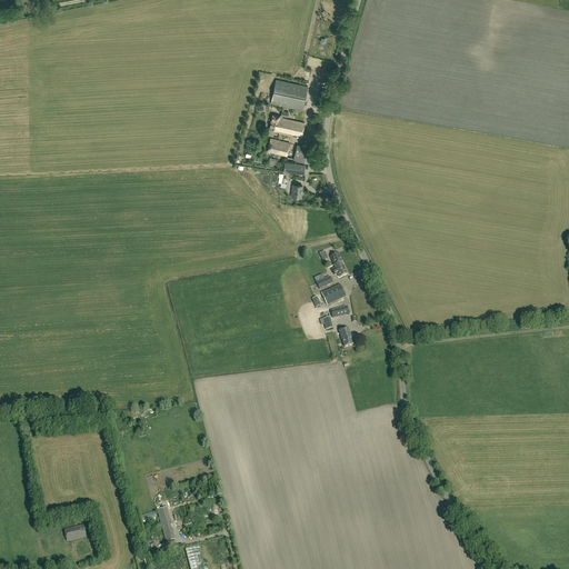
[(271,103),(283,106),(285,107),(303,111),(308,87),(276,80),(271,103)]
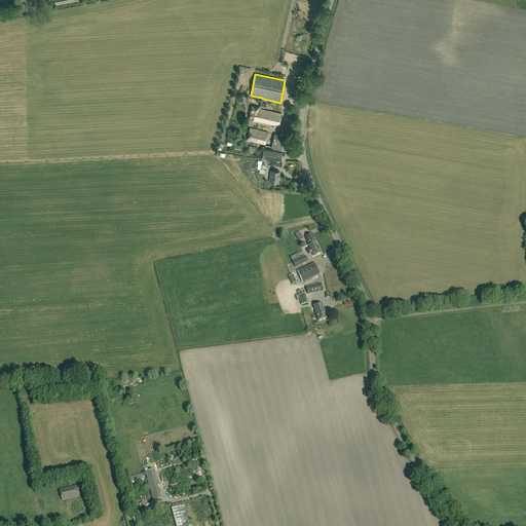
[(282,114),(261,109),(261,108),(259,108),(252,106),(249,120),(256,121),(256,120),(279,125),(282,114)]
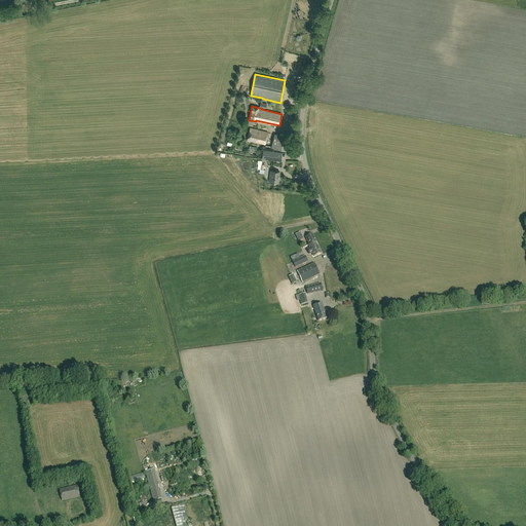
[(247,141),(265,145),(268,133),(250,128),(247,141)]
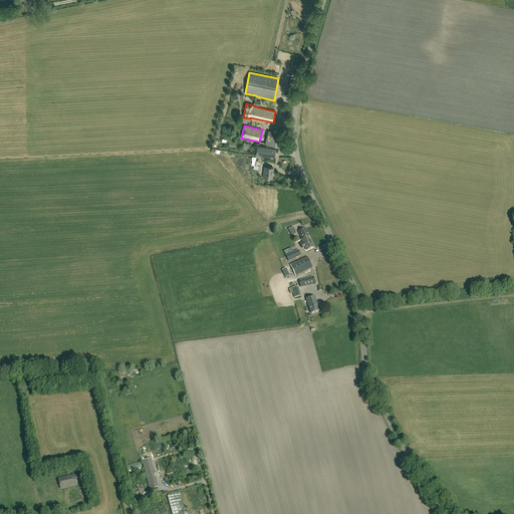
[(265,145),(275,148),(278,134),(268,131),(265,145)]
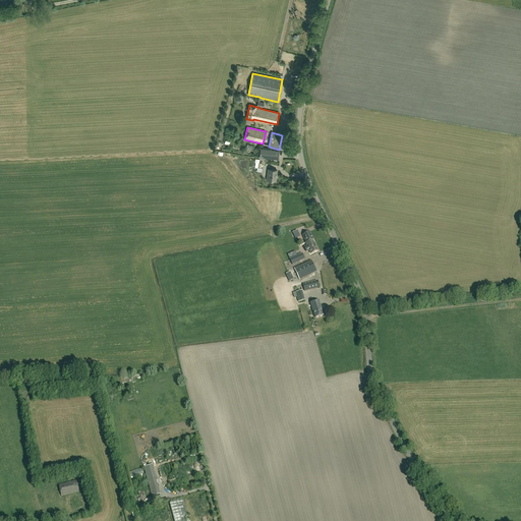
[(261,150),(259,158),(278,160),(280,152),(261,150)]
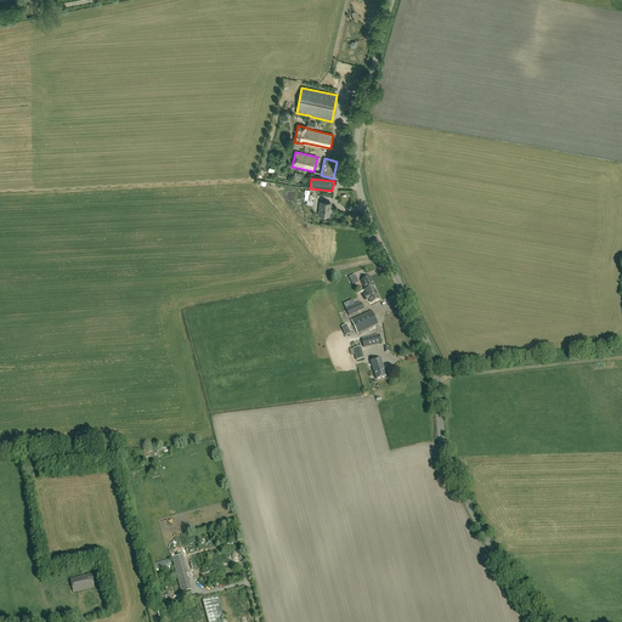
[(329,216),(331,203),(321,202),(318,215),(329,216)]
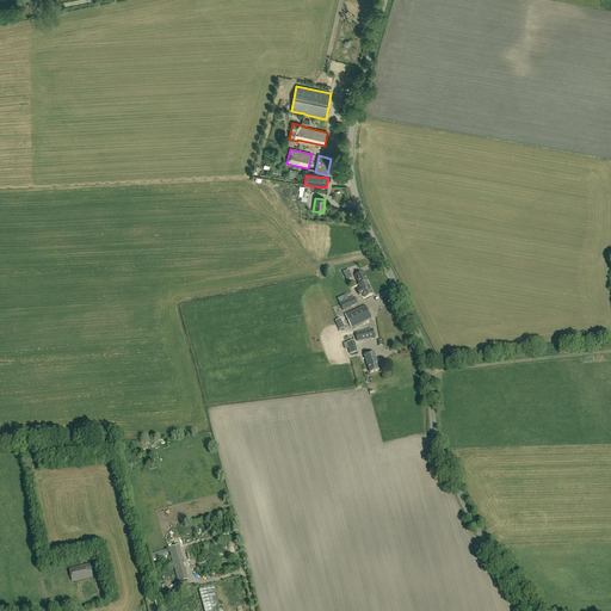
[(372,294),(366,281),(368,281),(364,272),(356,276),(359,284),(358,285),(365,298),(372,294)]
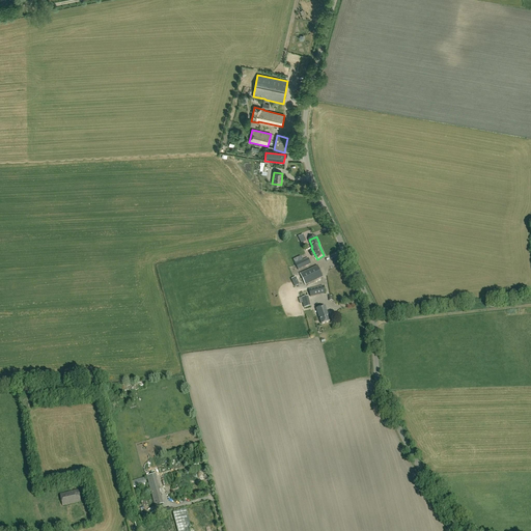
[(298,270),(311,263),(308,258),(296,264),(298,270)]
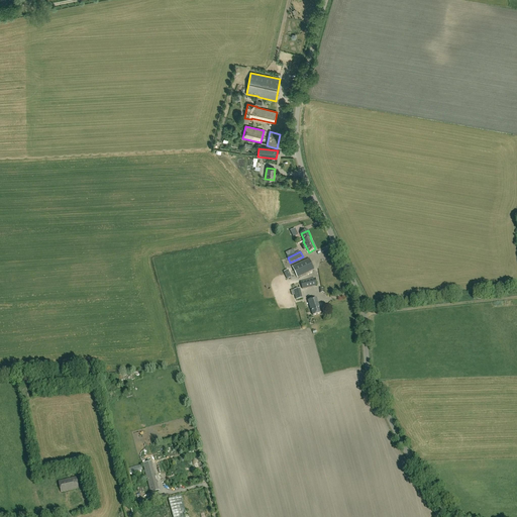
[(297,278),(314,270),(309,259),(292,267),(297,278)]
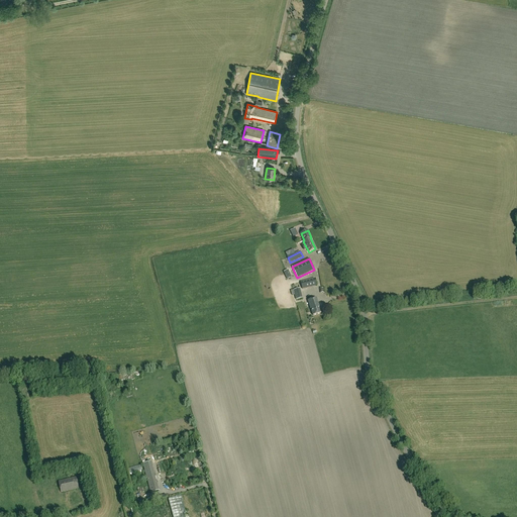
[(302,289),(316,286),(315,279),(301,282),(302,289)]
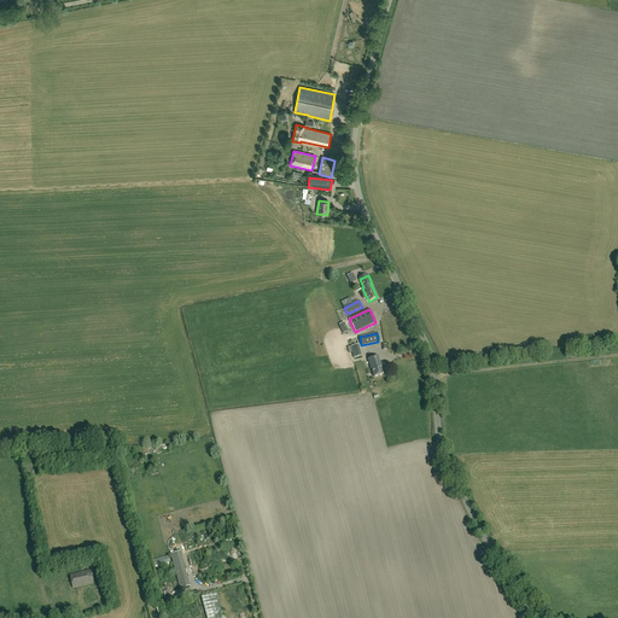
[(362,356),(359,344),(351,347),(354,359),(362,356)]
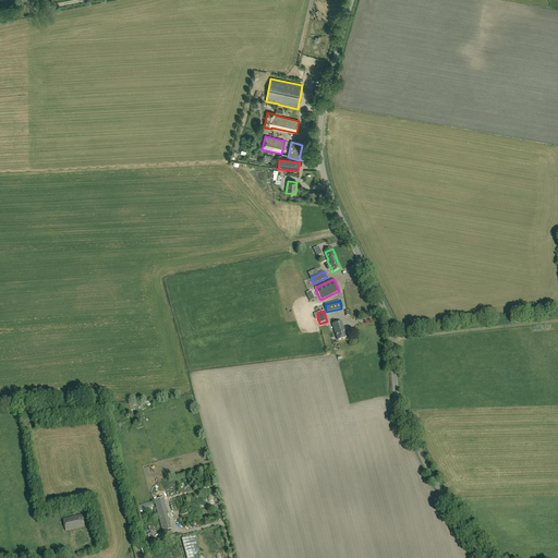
[(347,338),(342,322),(332,324),(337,341),(347,338)]
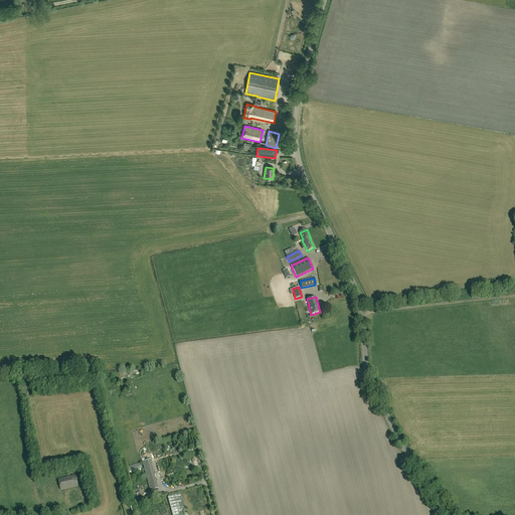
[(150,460),(143,462),(146,476),(154,474),(150,460)]
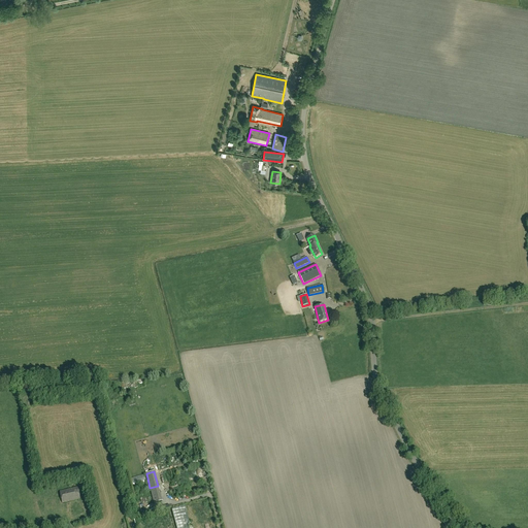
[(133,484),(145,479),(143,474),(131,479),(133,484)]
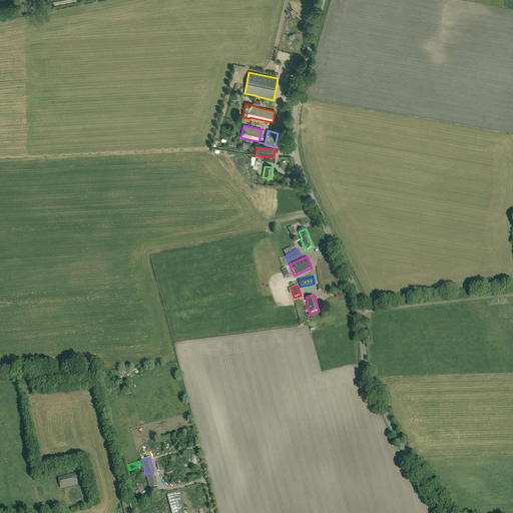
[(77,485),(75,474),(74,472),(64,474),(65,476),(58,477),(60,489),(77,485)]
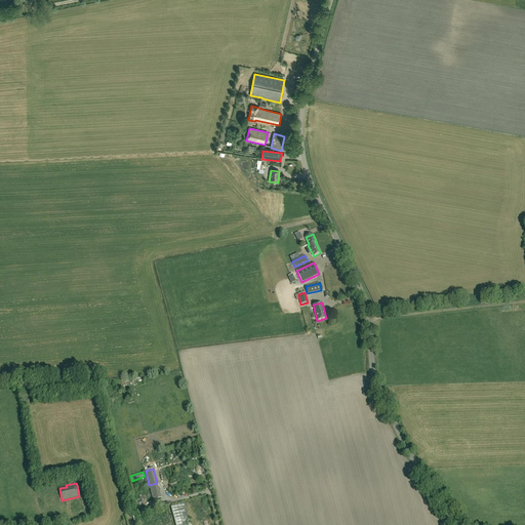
[(189,524),(184,503),(171,507),(175,524),(189,524)]
